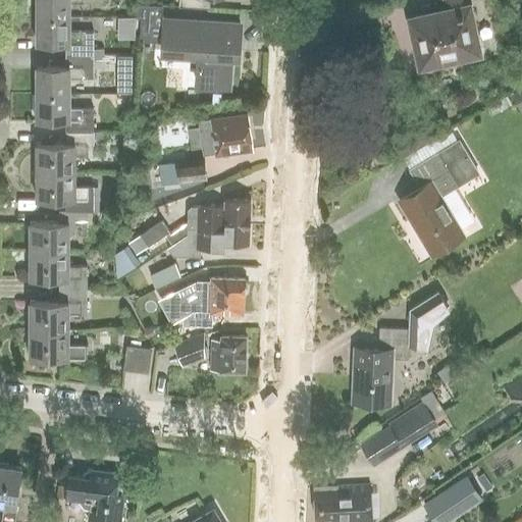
[(102,0),(36,0),(37,17),(69,17),(69,2),(102,2),(102,0)]
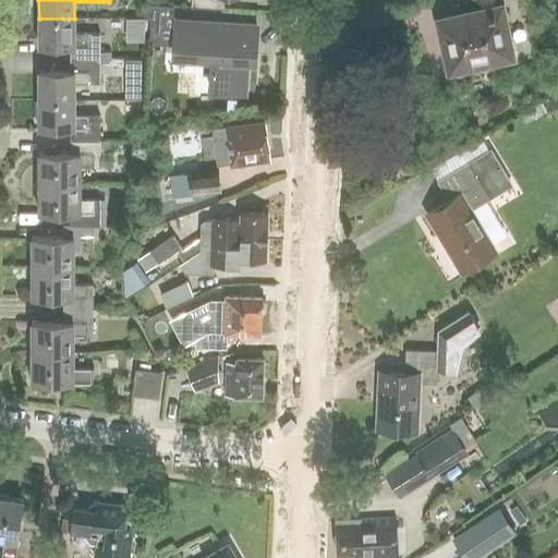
[(192,0),(192,7),(225,9),(225,0),(192,0)]
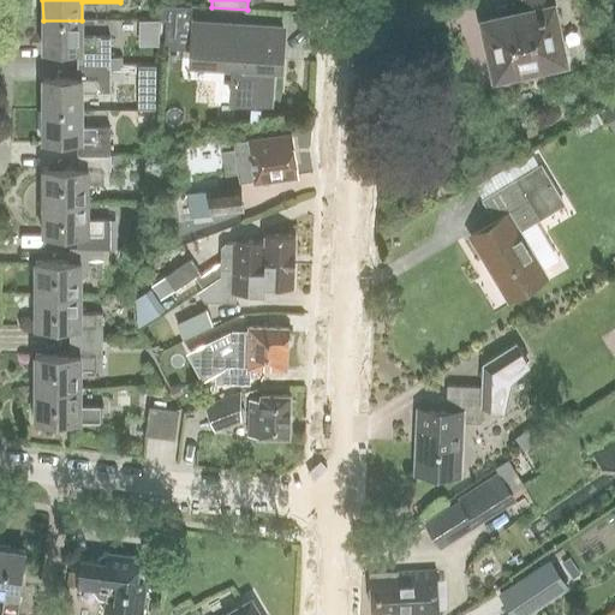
[(495,77),(565,61),(550,0),(521,0),(525,12),(483,22),(495,77)]
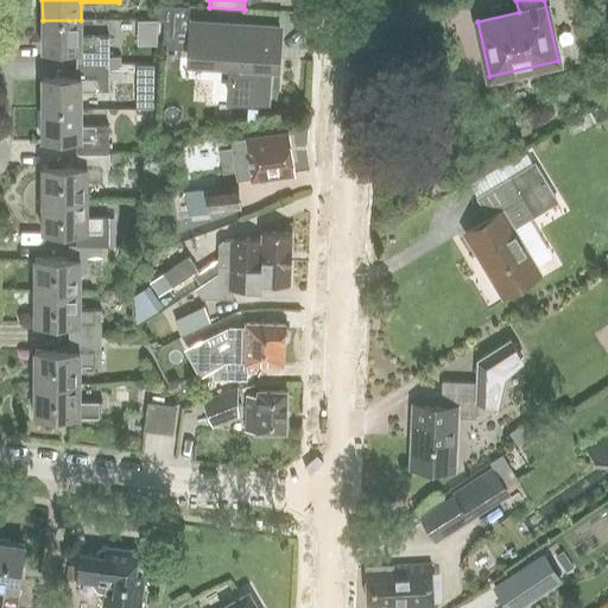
[(266,103),(268,69),(277,69),(279,29),(191,24),(192,7),(160,6),(159,20),(164,21),(163,49),(189,50),(189,61),(217,63),(225,57),(232,58),(229,101),(266,103)]
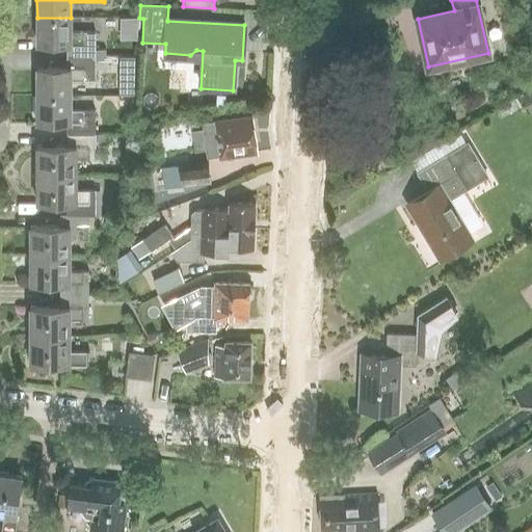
[(67,56),(95,56),(95,50),(95,32),(71,32),(71,18),(37,18),(36,45),(67,45),(67,56)]
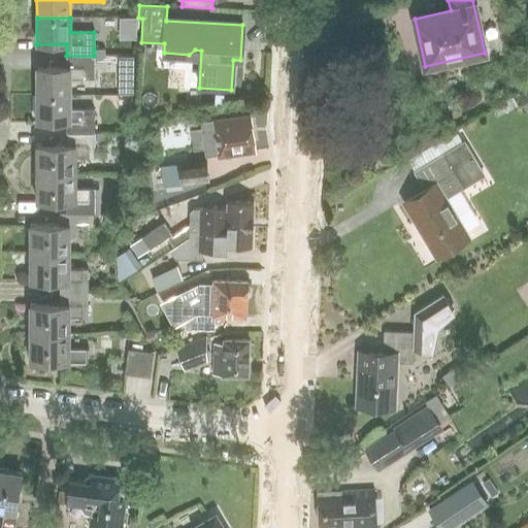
[(119,18),(119,39),(136,39),(136,18),(119,18)]
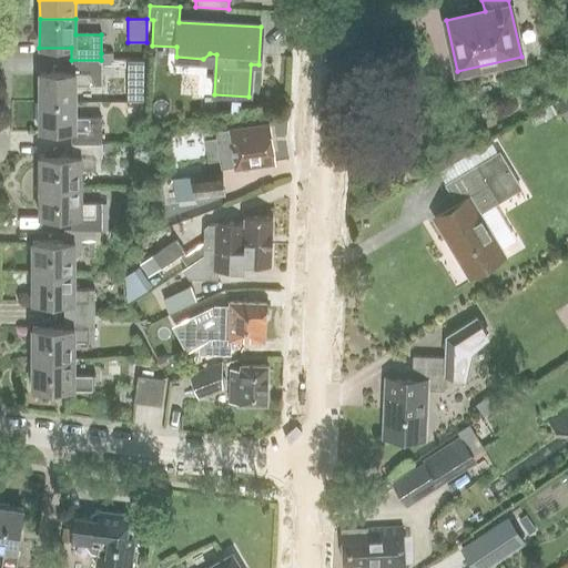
[(39,102),(75,102),(75,85),(101,85),(101,67),(101,60),(71,60),(71,73),(39,73),(39,102)]
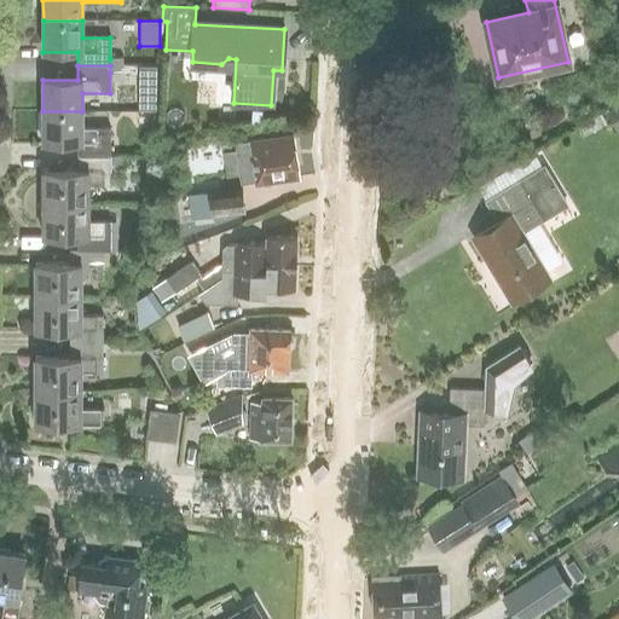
[(157,67),(143,67),(142,80),(157,81),(157,67)]
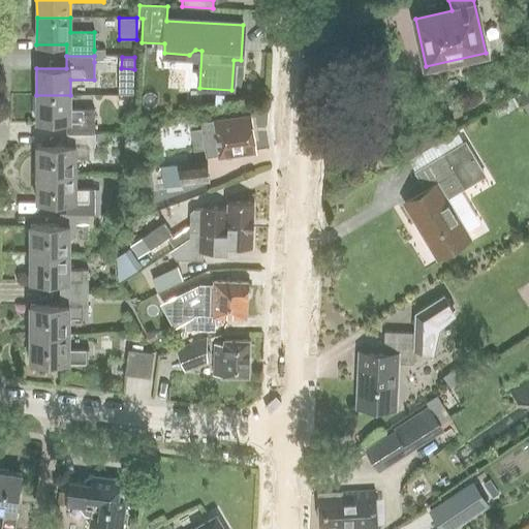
[(528,113),(528,112),(528,89),(518,96),(528,113)]
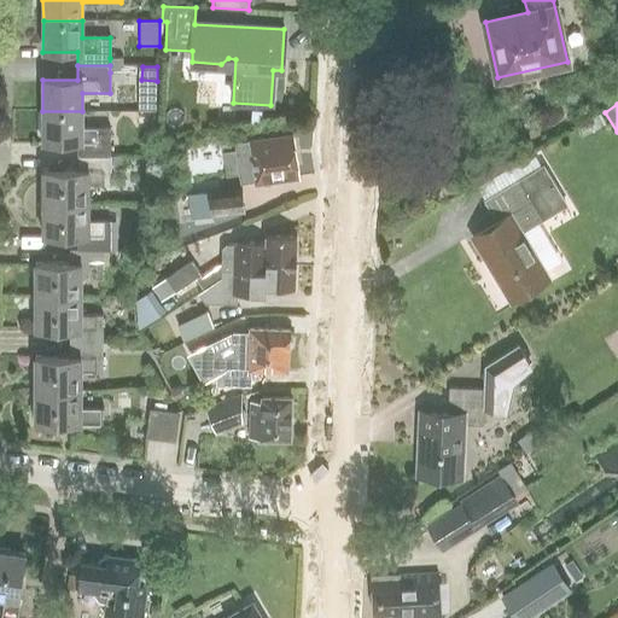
[(77,157),(110,157),(110,128),(82,128),(82,111),(42,111),(42,143),(77,143),(77,157)]
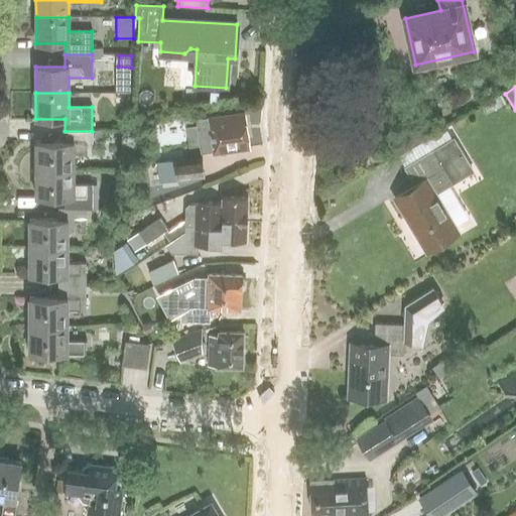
[(251,148),(245,112),(209,117),(197,119),(198,125),(202,152),(214,150),(215,153),(251,148)]
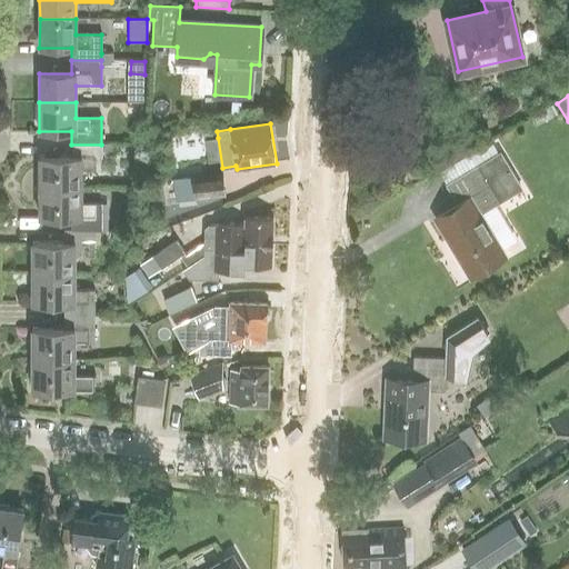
[(39,187),(81,187),(81,170),(101,170),(101,145),(71,145),(71,157),(39,157),(39,187)]
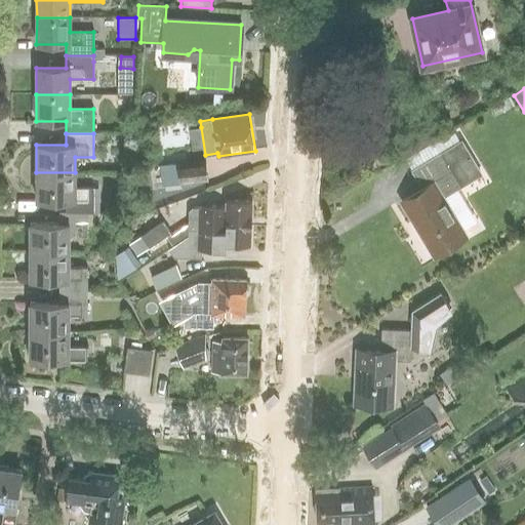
[(192,146),(191,133),(161,134),(162,147),(192,146)]
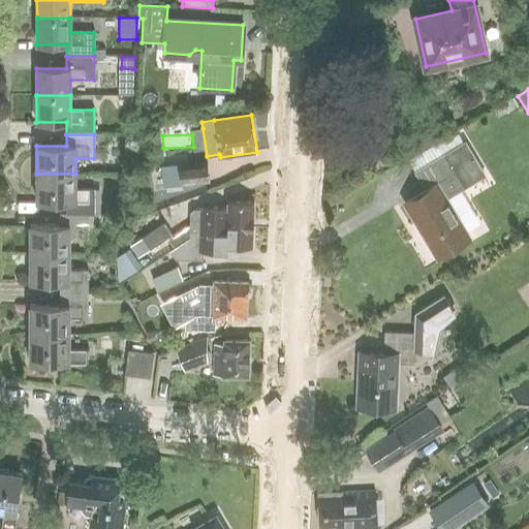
[(445,198),(463,187),(486,174),(466,141),(414,172),(428,192),(406,206),(436,255),(468,236),(445,198)]
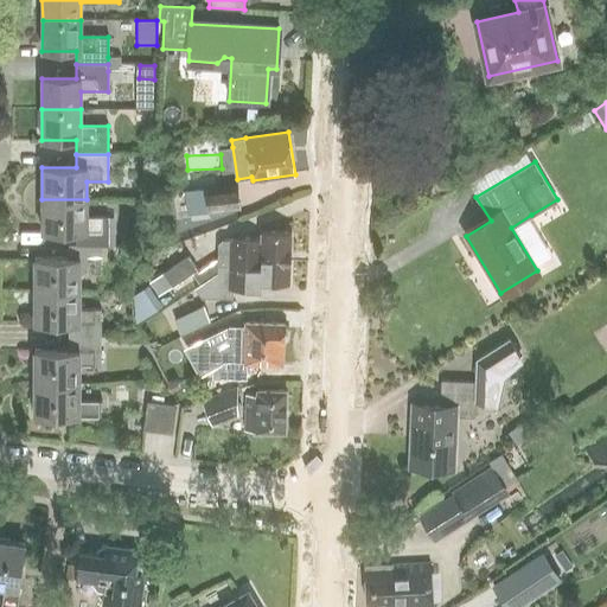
[(185,189),(187,212),(241,206),(238,181),(185,189)]
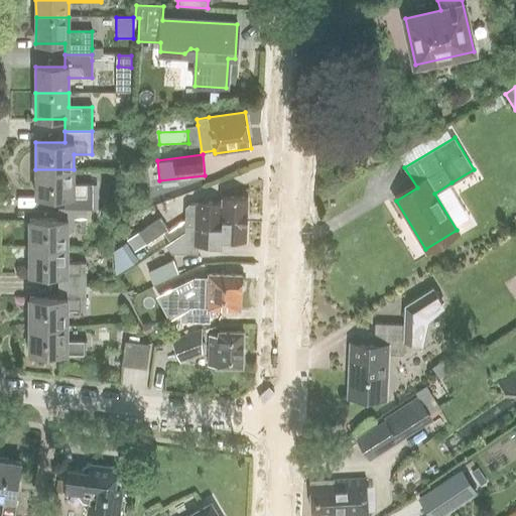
[(65,209),(86,210),(92,210),(92,185),(74,185),(74,169),(35,169),(35,198),(65,198),(65,209)]
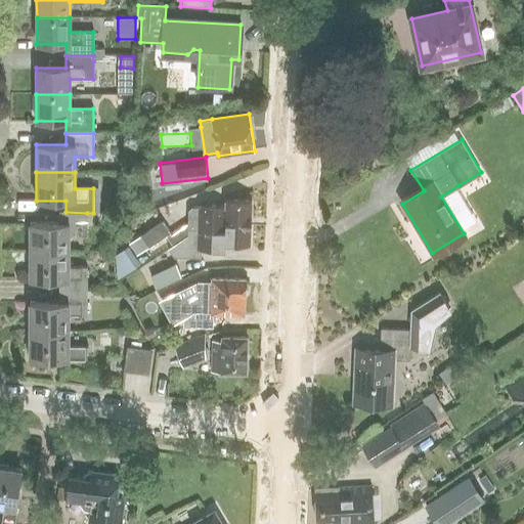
[(188,223),(188,230),(201,230),(225,231),(225,224),(251,224),(252,202),(226,201),(226,207),(201,206),(201,223),(188,223)]
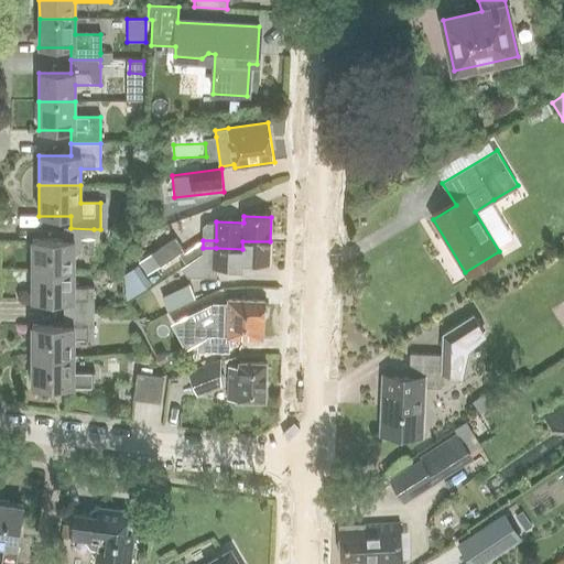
[(32,271),(74,271),(74,255),(94,255),(94,229),(71,228),(64,228),(64,241),(32,241),(32,271)]
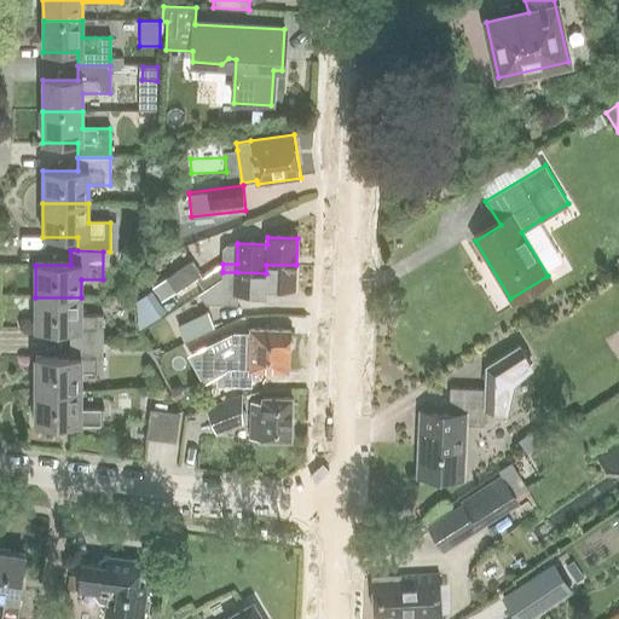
[(191,259),(152,288),(161,299),(175,289),(177,290),(201,273),(191,259)]
